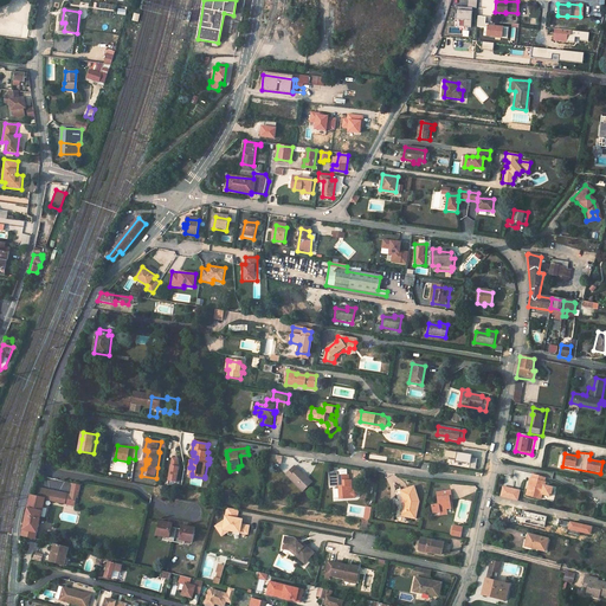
[(282,464),(283,456),(270,455),(269,463),(282,464)]
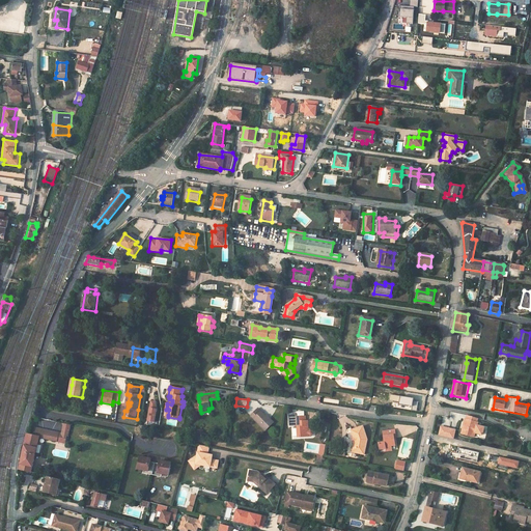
[(148,422),(156,422),(157,400),(148,400),(148,422)]
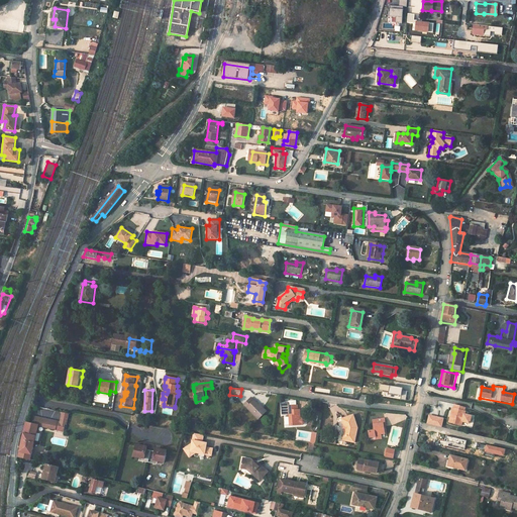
[(244,406),(260,420),(268,412),(264,408),(263,409),(261,407),(253,401),(250,399),(245,405),(244,406)]
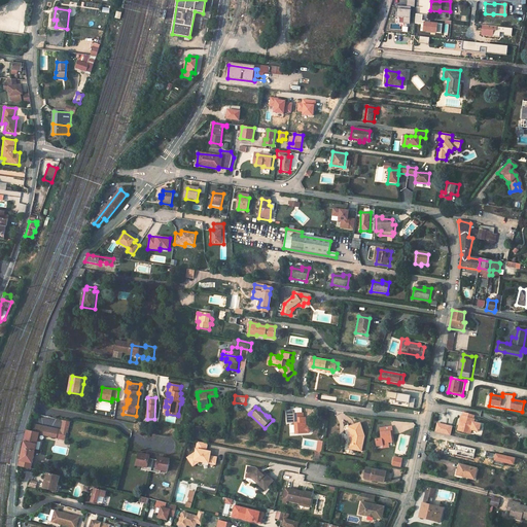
[(462,413),(459,430),(471,433),(473,423),(470,423),(471,415),(462,413)]
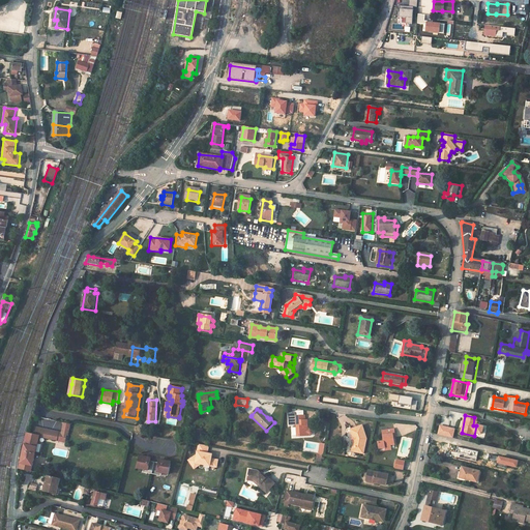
[(310,431),(310,424),(310,422),(307,422),(307,417),(297,417),(297,422),(298,436),(298,438),(305,438),(310,438),(310,437),(313,437),(314,436),(314,433),(312,431),(310,431)]
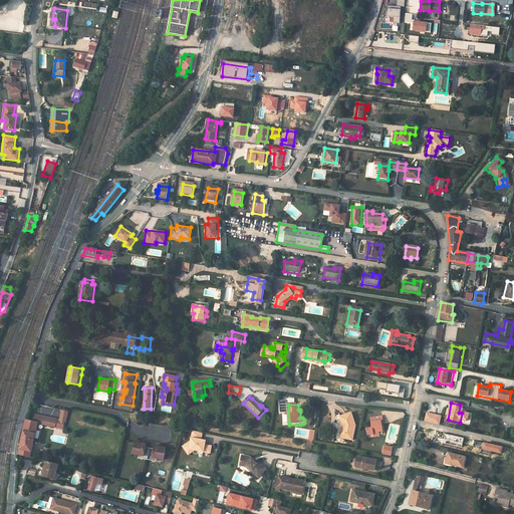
[(61,409),(58,420),(56,428),(64,429),(68,411),(61,409)]
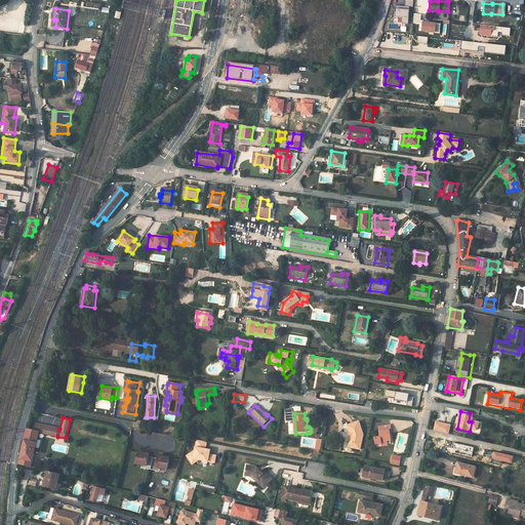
[(449,434),(451,425),(436,420),(434,430),(449,434)]
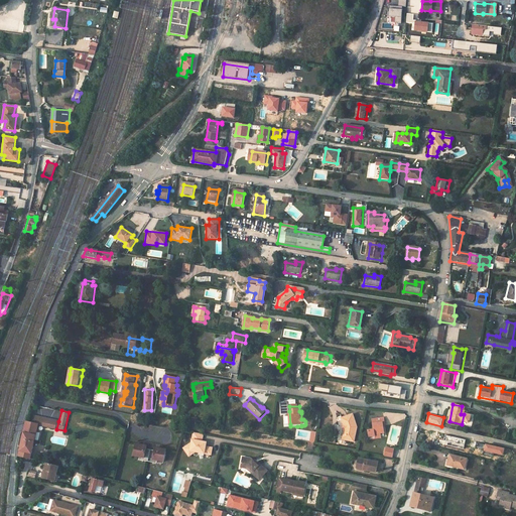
[(346,427),(348,432),(348,434),(346,441),(357,444),(359,436),(360,431),(360,427),(359,423),(358,420),(358,419),(356,414),(347,417),(343,419),(344,421),(345,424),(346,424),(347,424),(348,426),(346,427)]
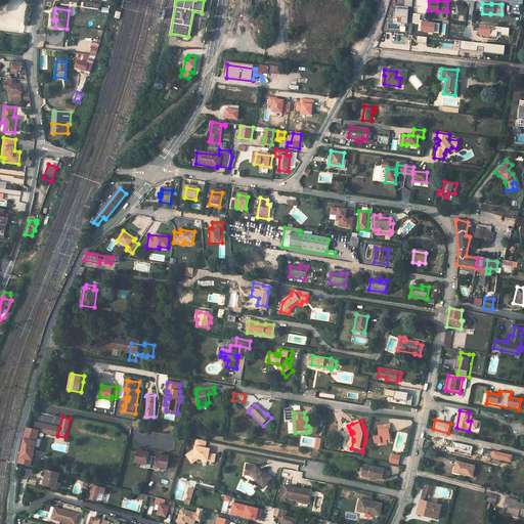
[(27,429),(18,464),(32,467),(39,432),(57,436),(59,428),(34,423),(33,431),(27,429)]
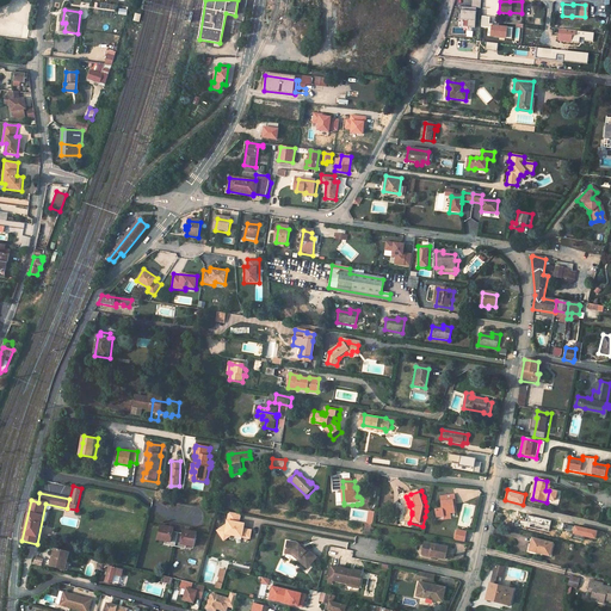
[(444,505),(446,518),(454,517),(455,517),(454,511),(457,510),(457,507),(456,505),(460,504),(458,497),(443,499),(444,505)]
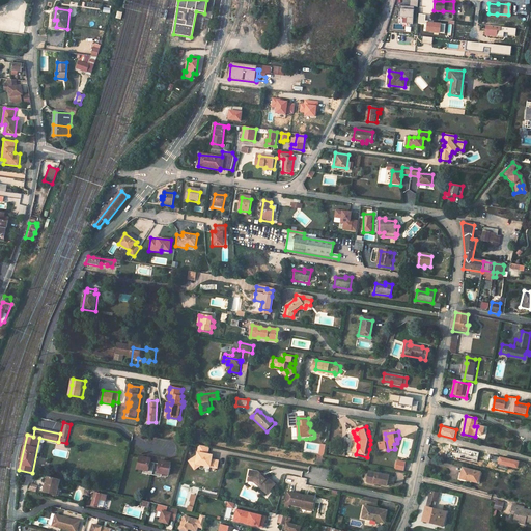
[(196,456),(191,459),(196,468),(200,466),(203,466),(208,467),(216,468),(217,462),(211,459),(208,457),(208,455),(206,454),(207,447),(198,445),(196,456)]
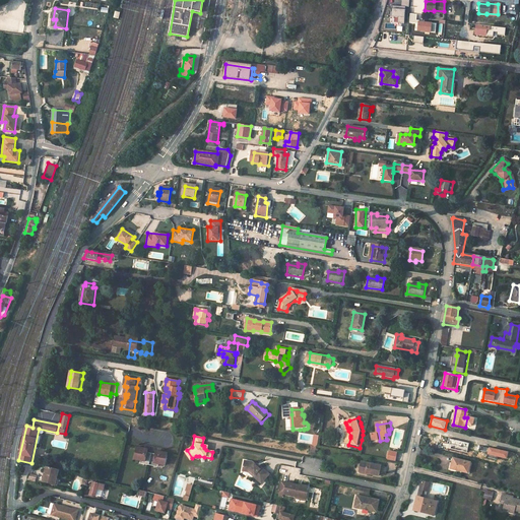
[(149,466),(151,454),(147,453),(148,450),(137,448),(134,460),(141,461),(145,462),(145,465),(149,466)]
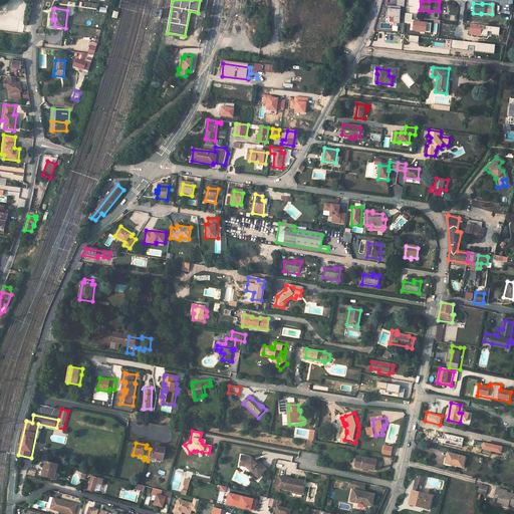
[(185,445),(182,447),(187,455),(190,453),(185,445)]
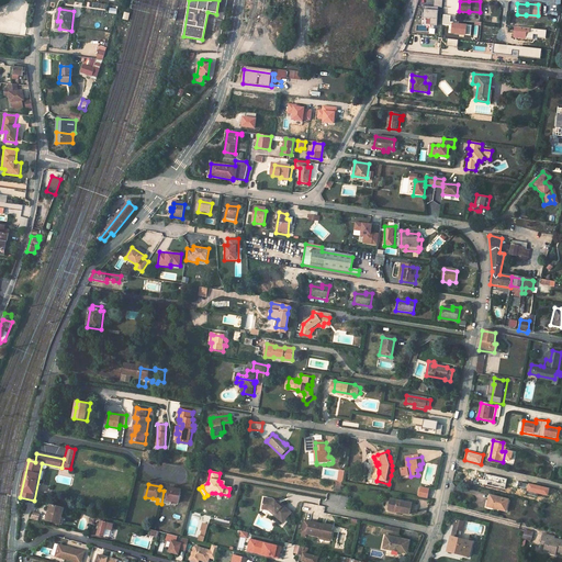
[(168,492),(164,491),(161,504),(166,505),(167,502),(171,503),(179,504),(181,491),(169,489),(168,492)]
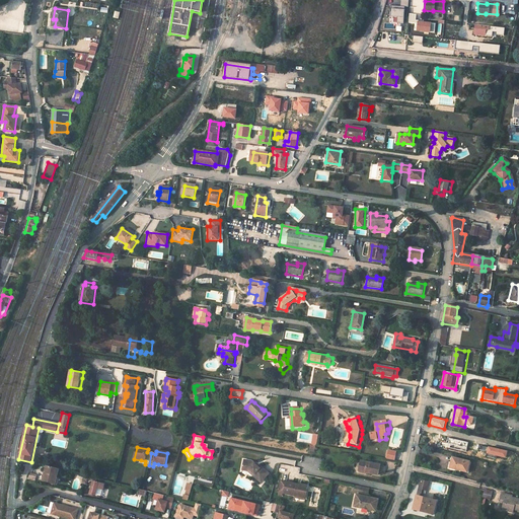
[(401,463),(403,453),(396,452),(394,461),(401,463)]
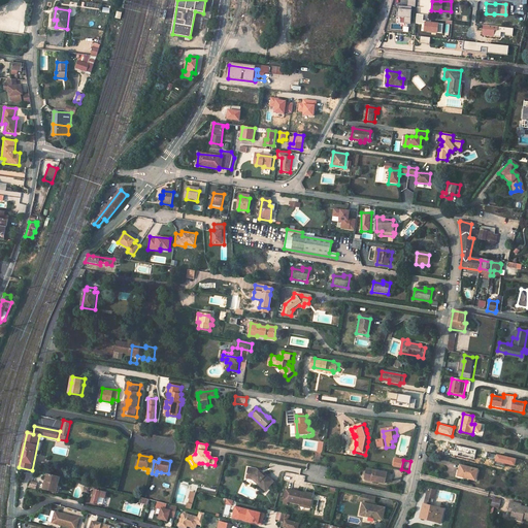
[(460,467),(458,477),(475,483),(479,471),(460,467)]
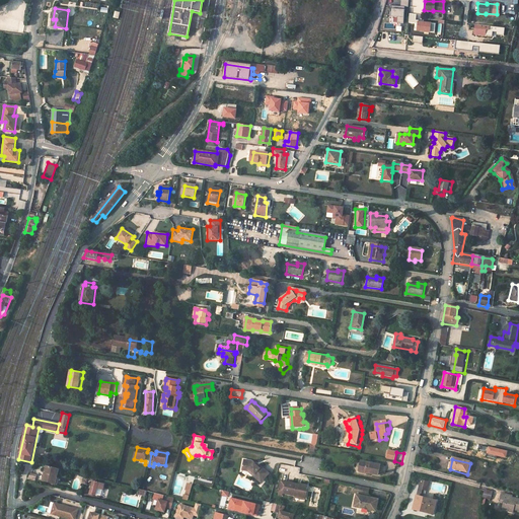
[(250,462),(243,460),(241,468),(248,470),(253,474),(252,476),(261,484),(268,474),(261,467),(258,469),(254,465),(250,462)]
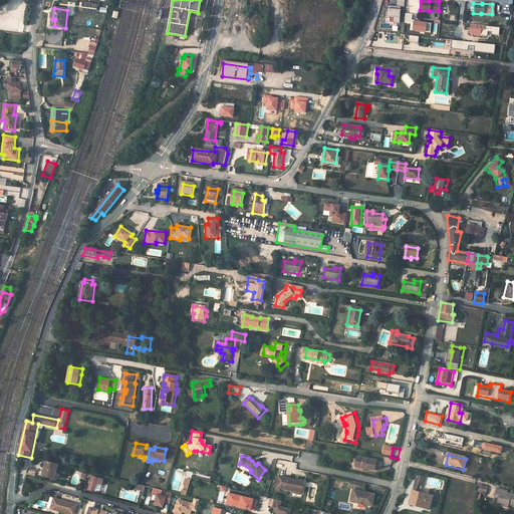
[(378,461),(358,457),(357,466),(364,468),(364,470),(370,472),(370,470),(375,471),(378,461)]
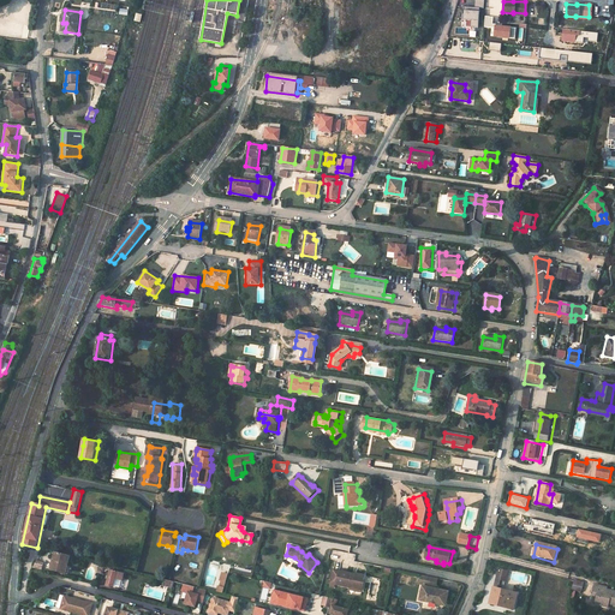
[(57,553),(52,571),(66,574),(71,556),(57,553)]
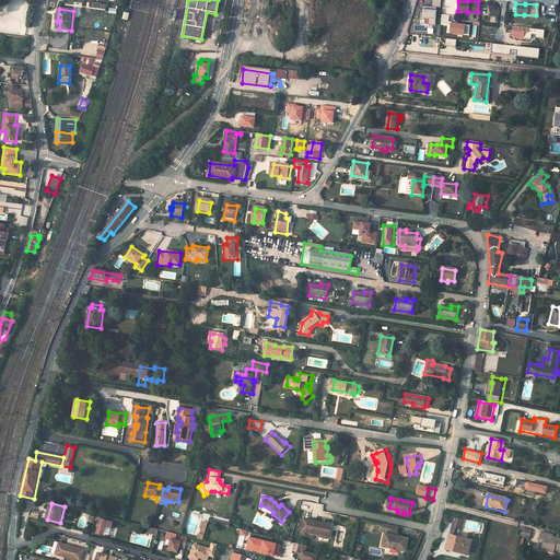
[(92,515),(90,528),(94,528),(96,521),(98,522),(98,520),(101,521),(101,520),(102,517),(92,515)]
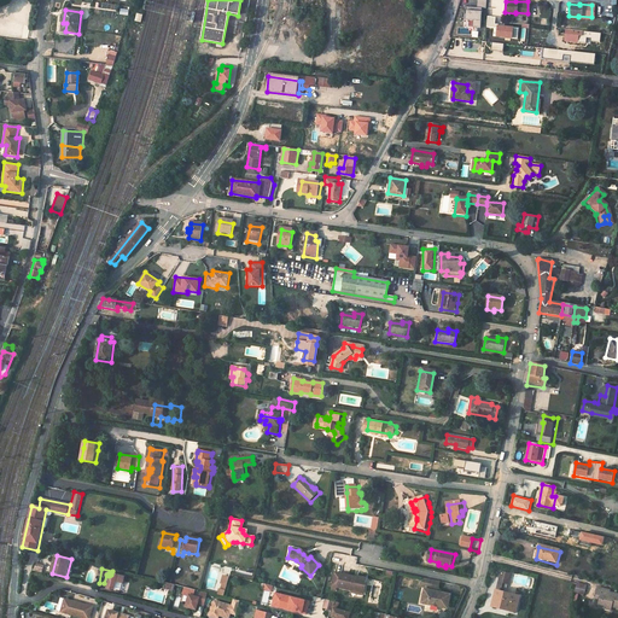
[(508,584),(511,573),(502,571),(500,582),(508,584)]
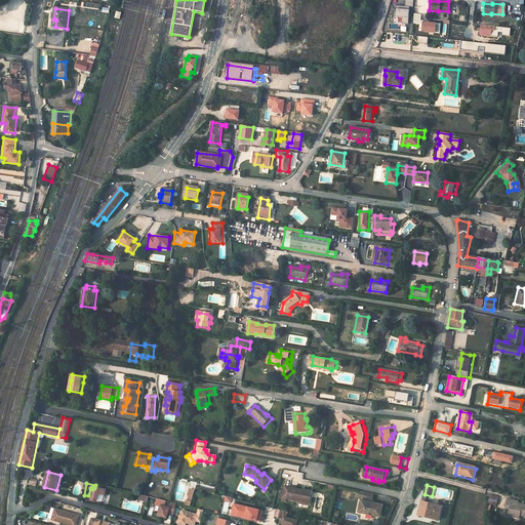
[(94,488),(91,500),(98,501),(101,493),(107,494),(108,491),(105,490),(94,487),(94,488)]
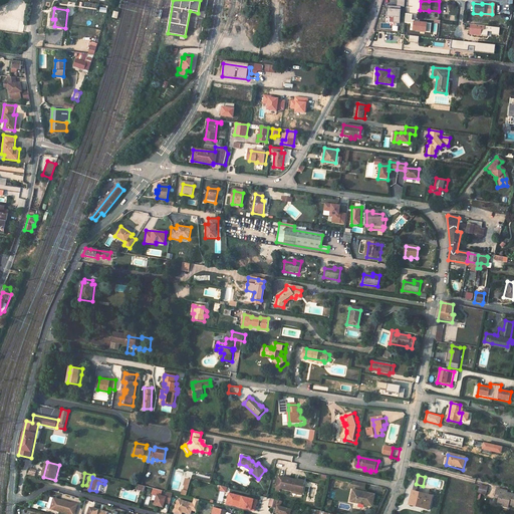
[(302,494),(302,492),(303,487),(302,487),(303,481),(297,480),(296,481),(282,478),(280,489),(302,494)]
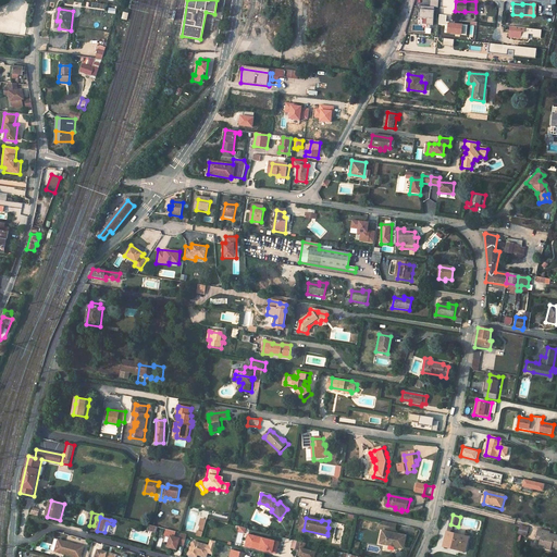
[(381,530),(388,531),(391,524),(382,522),(381,530)]
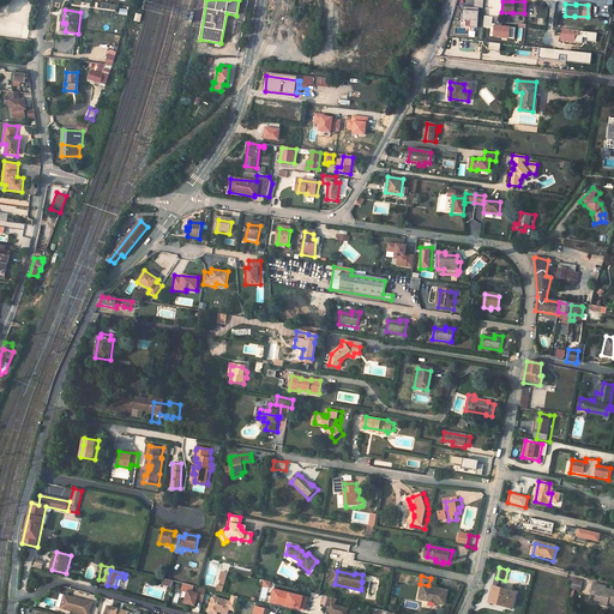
[(504,589),(505,581),(497,578),(494,587),(504,589)]
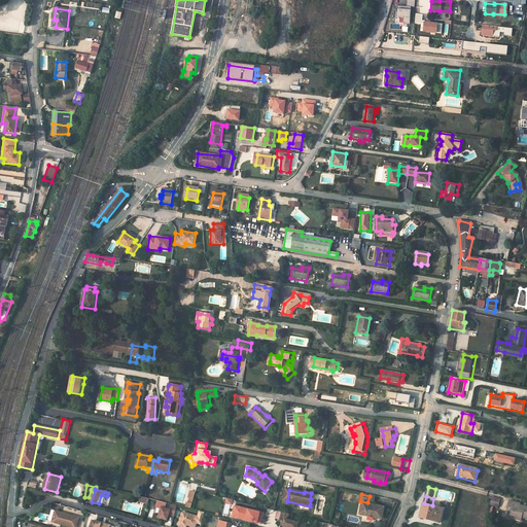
[(502,501),(493,499),(491,506),(501,510),(502,501)]
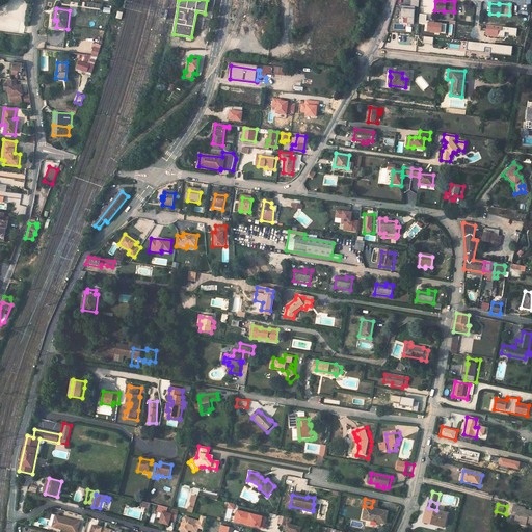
[(178,510),(158,505),(155,517),(160,519),(159,523),(168,526),(170,520),(176,521),(178,510)]
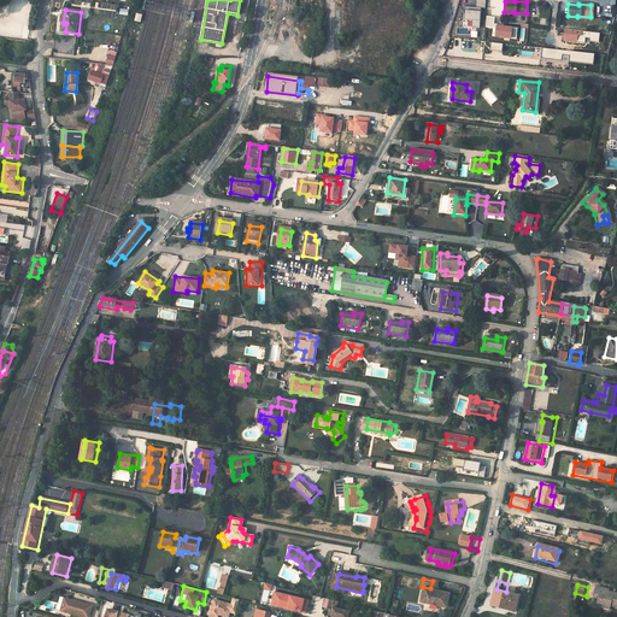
[(427,605),(441,607),(441,606),(448,607),(451,595),(445,593),(444,598),(429,594),(430,591),(424,588),(422,601),(428,603),(427,605)]
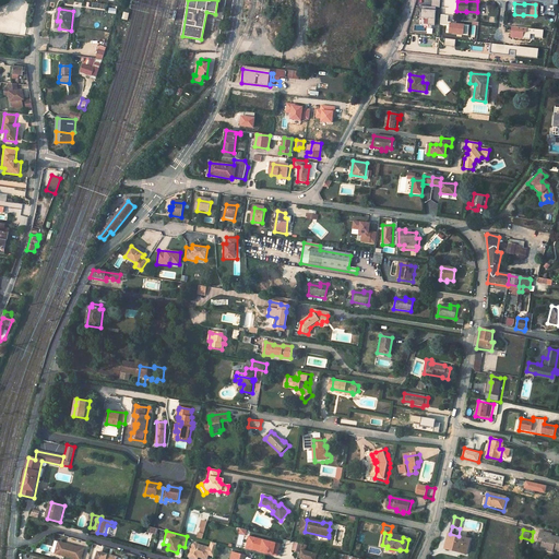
[(545,542),(543,550),(549,552),(550,549),(556,550),(558,550),(558,538),(552,537),(552,535),(543,533),(542,539),(546,540),(546,543),(545,542)]
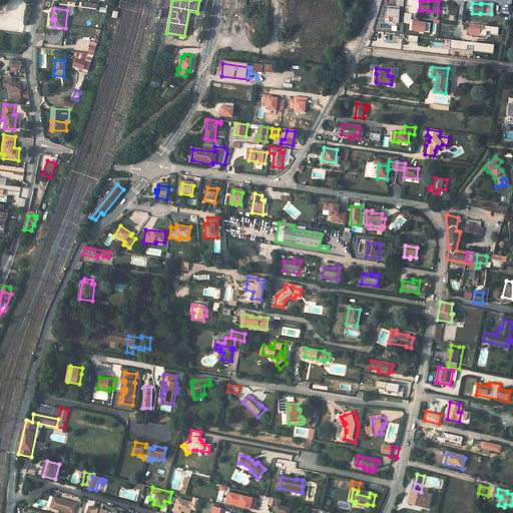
[(430,508),(433,495),(421,492),(413,490),(410,503),(430,508)]
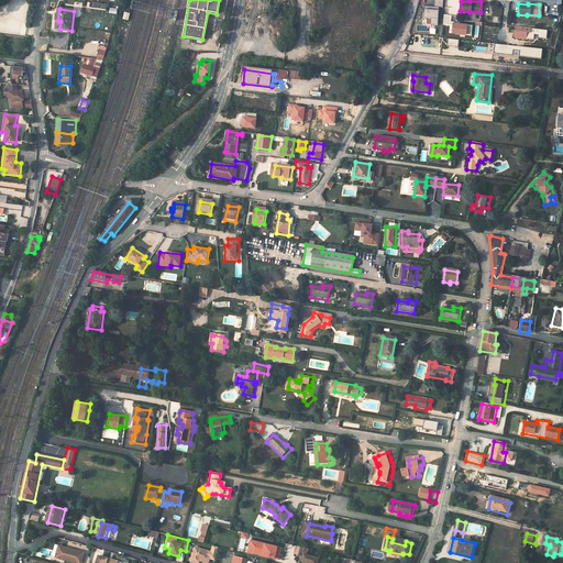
[(81,562),(85,552),(58,544),(55,558),(75,562),(81,562)]
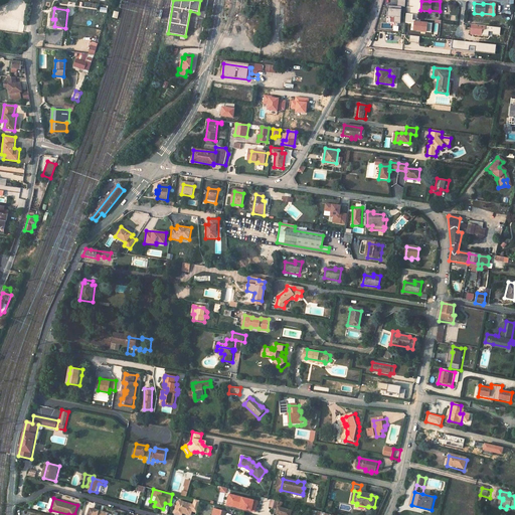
[(192,504),(177,499),(173,514),(177,514),(181,514),(182,513),(188,514),(190,514),(191,512),(196,513),(200,500),(194,499),(192,504)]
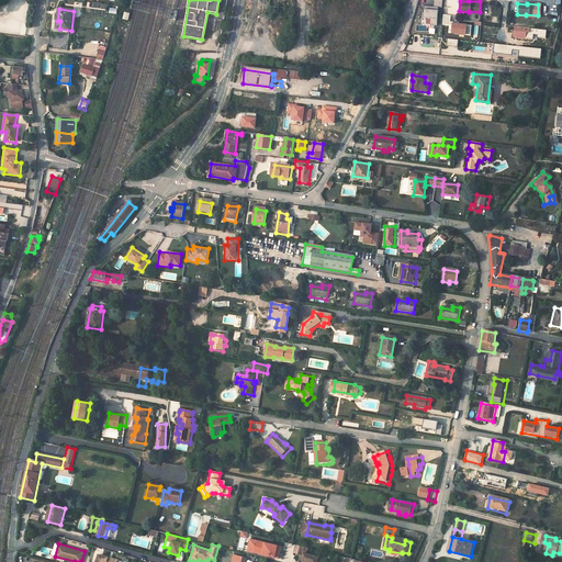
[(261,558),(262,555),(272,558),(276,547),(265,544),(262,550),(261,550),(259,558),(261,558)]
